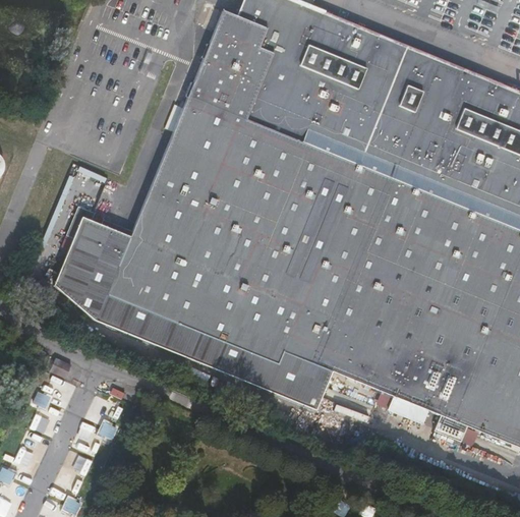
[(241,0),(235,17),(221,11),(132,231),(83,212),(51,294),(57,307),(316,410),(332,372),(390,396),(381,420),(408,431),(417,407),(476,431),(482,416),(519,431),(519,90),(495,80),(492,82),(485,80),(478,77),(478,73),(300,3),(293,0),(241,0)]
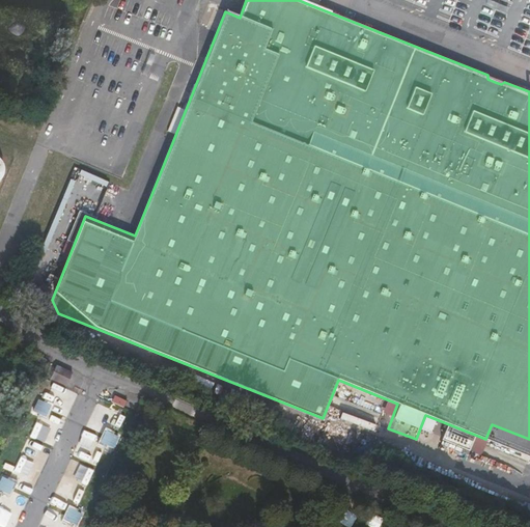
[(504,82),(512,76),(500,70),(487,65),(487,75),(487,79),(495,82),(501,84),(504,82)]
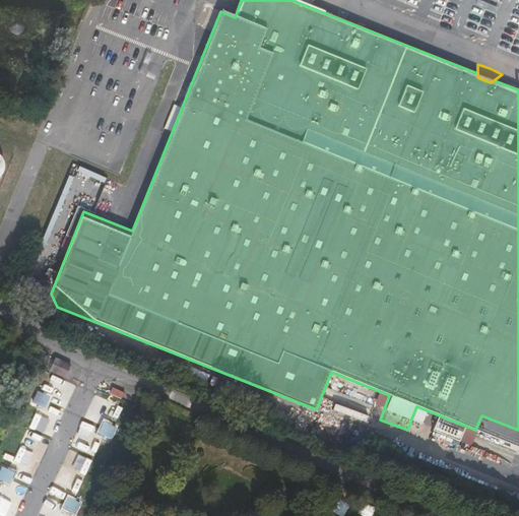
[(49,394),(36,388),(30,400),(44,406),(49,394)]
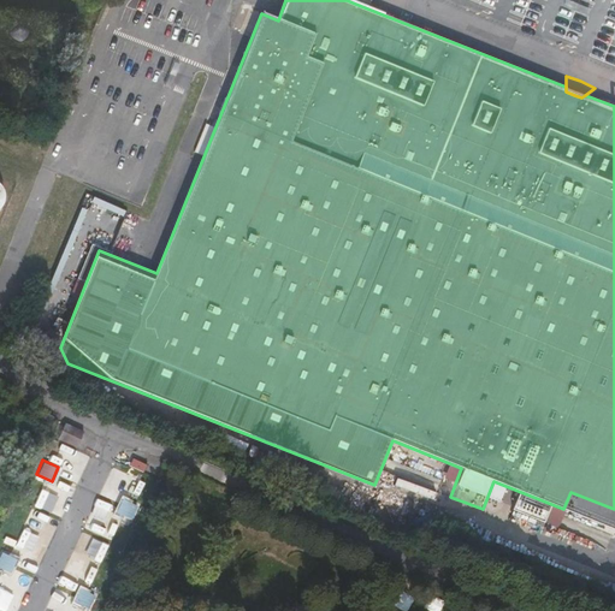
[(136,503),(120,496),(114,510),(130,517),(136,503)]
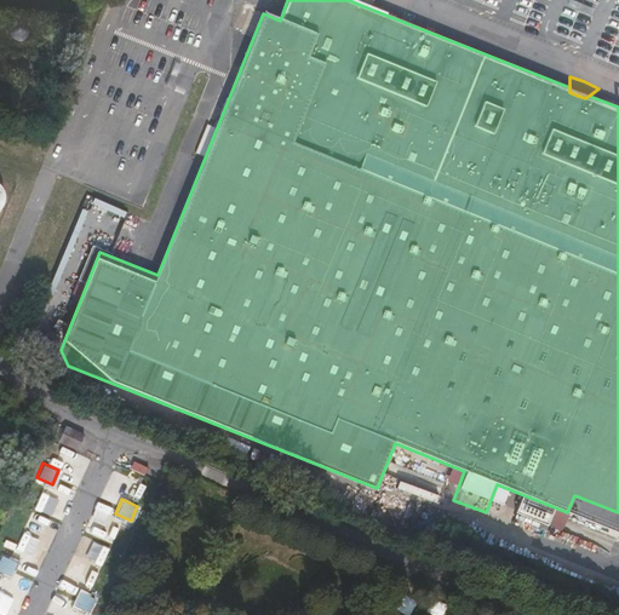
[(17,559),(1,552),(0,555),(0,569),(10,574),(17,559)]
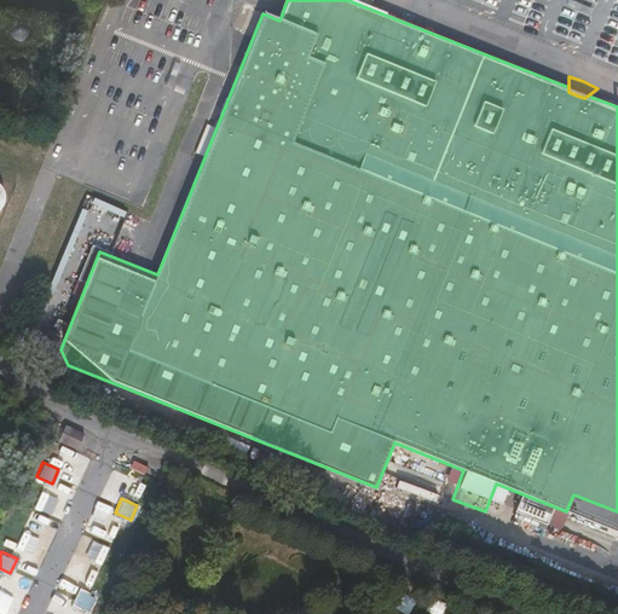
[(94,595),(79,588),(73,602),(88,609),(94,595)]
